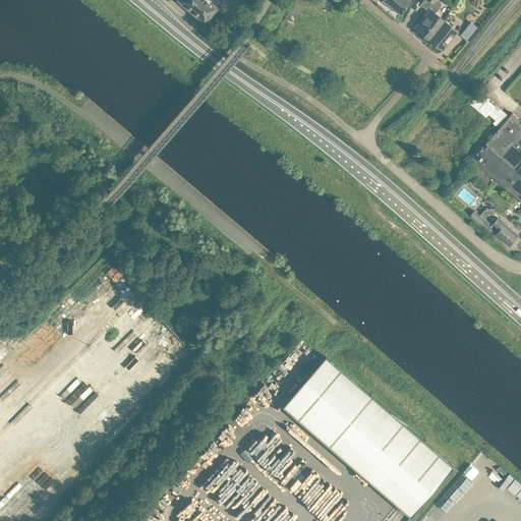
[(177,0),(204,22),(217,7),(208,0),(242,0),(244,1),(244,0),(177,0)]
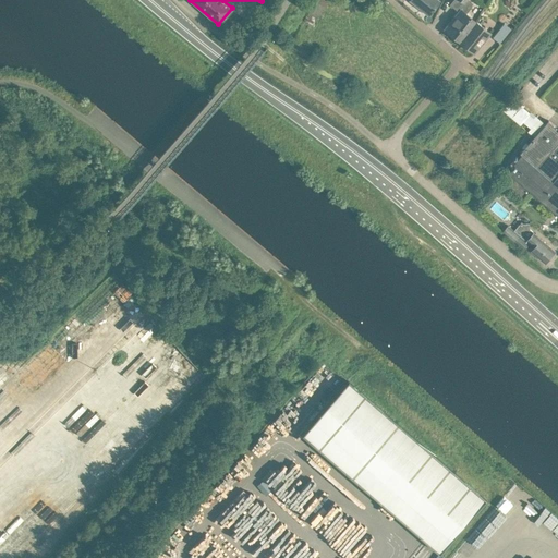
[(315,0),(314,2),(304,20),(312,25),(327,0),(315,0)]
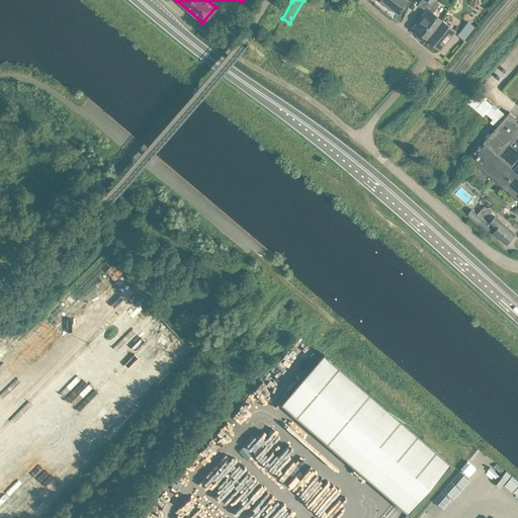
[(379,0),(397,13),(408,0),(407,0),(379,0)]
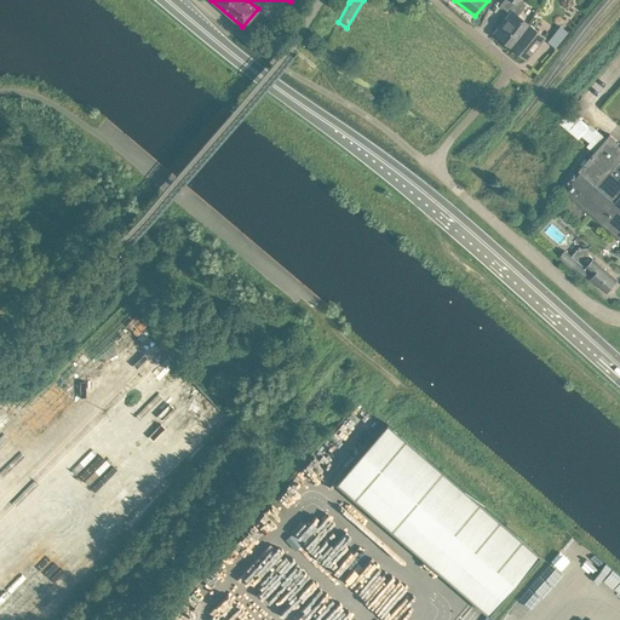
[(529,24),(517,15),(522,9),(523,6),(523,4),(523,1),(521,0),(503,0),(499,5),(509,12),(493,32),(511,46),(529,24)]
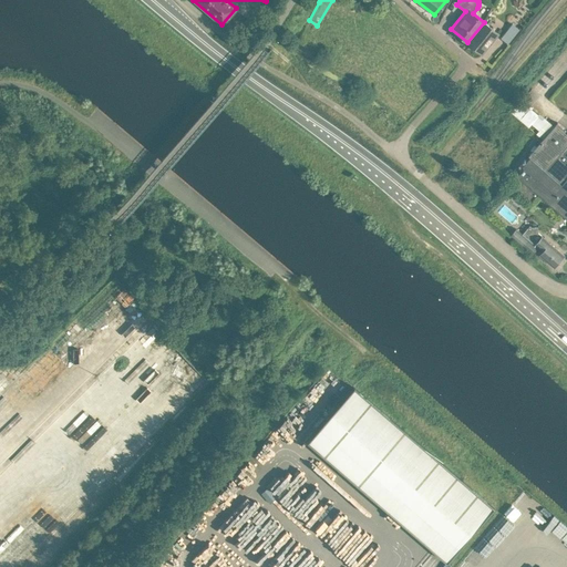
[(467,42),(482,53),(498,33),(484,22),(467,42)]
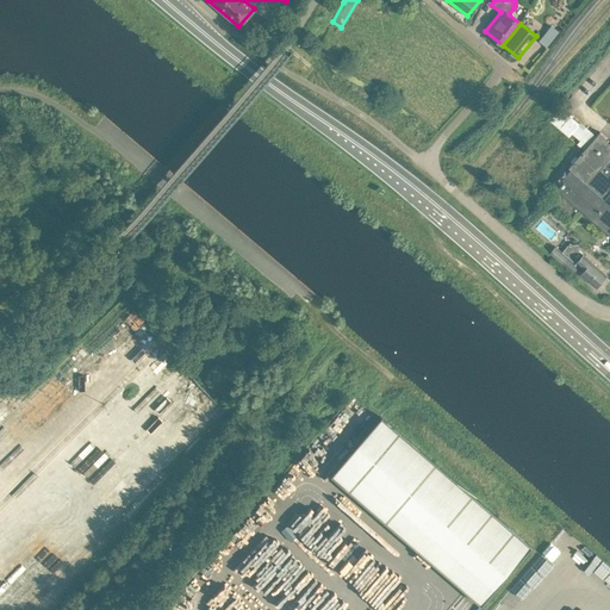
[(551,26),(539,41),(546,47),(553,39),(558,32),(551,26)]
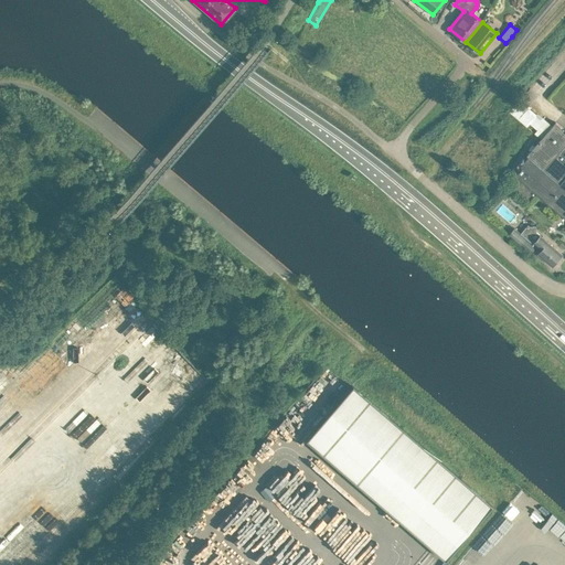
[(550,123),(529,105),(539,94),(531,87),(510,110),(537,135),(550,123)]
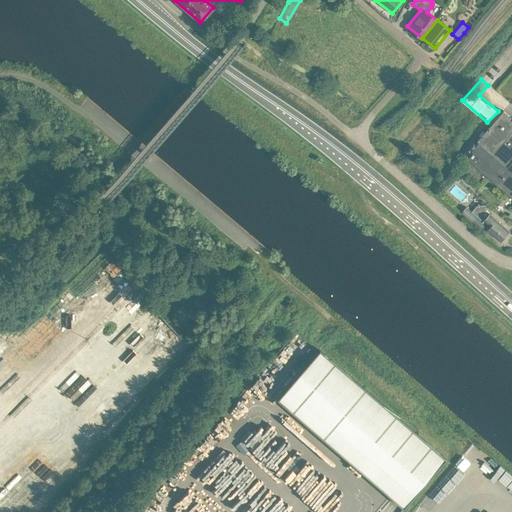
[(474,164),(467,172),(479,182),(486,174),(511,196),(511,117),(504,110),(501,113),(488,128),(477,141),(479,142),(472,150),(474,152),(468,159),(474,164)]
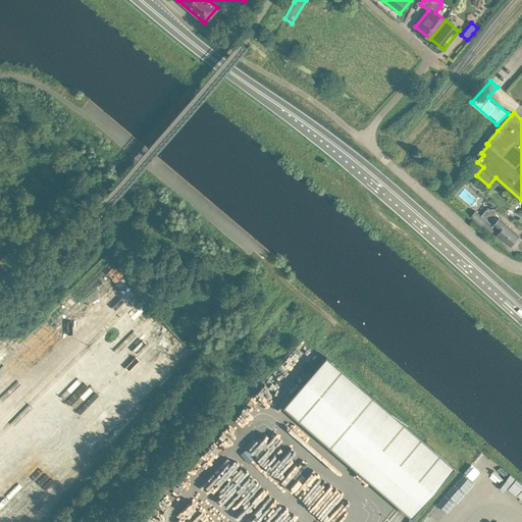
[(486,220),(485,219),(475,210),(470,216),(490,233),(496,227),(500,231),(498,233),(511,246),(520,235),(500,217),(493,212),(486,220)]
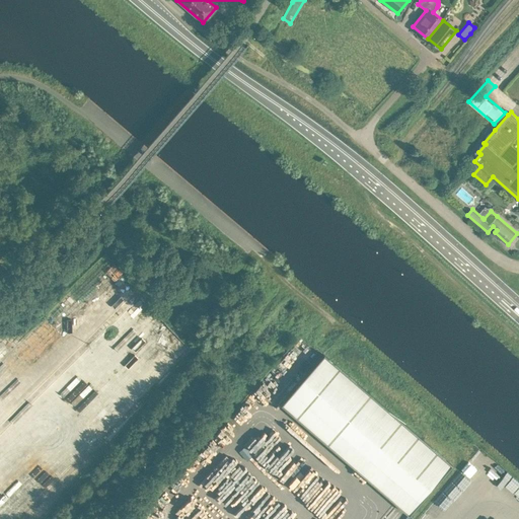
[(409,514),(445,471),(452,464),(323,354),(281,403),(409,514)]
